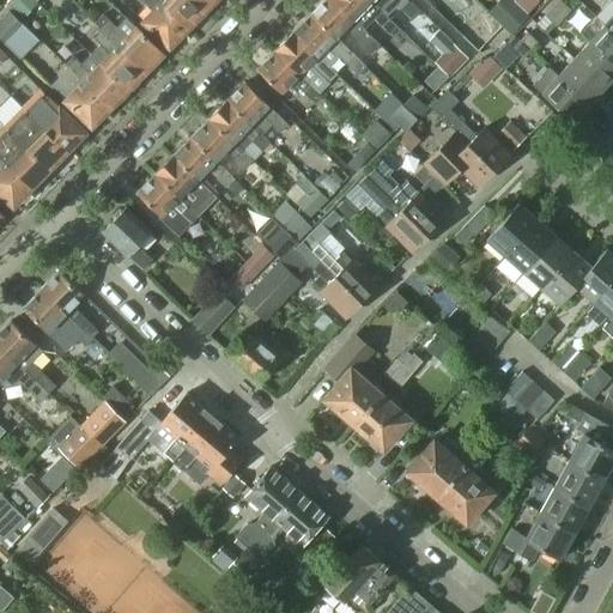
[(186,29),(155,0),(139,0),(152,12),(143,22),(169,47),(171,44),(174,46),(178,40),(178,37),(186,29)]
